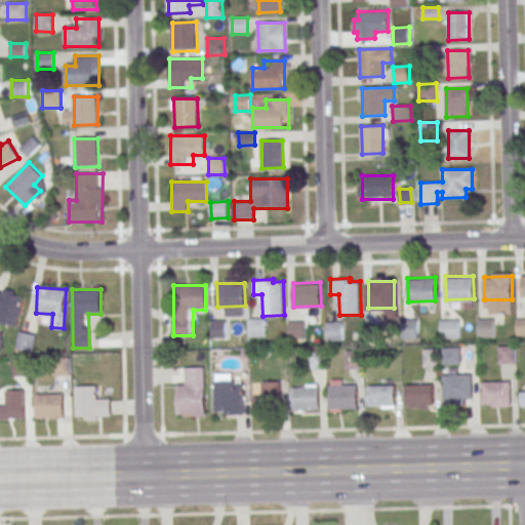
[(0,311),(0,324),(21,324),(21,291),(0,291),(0,311)]
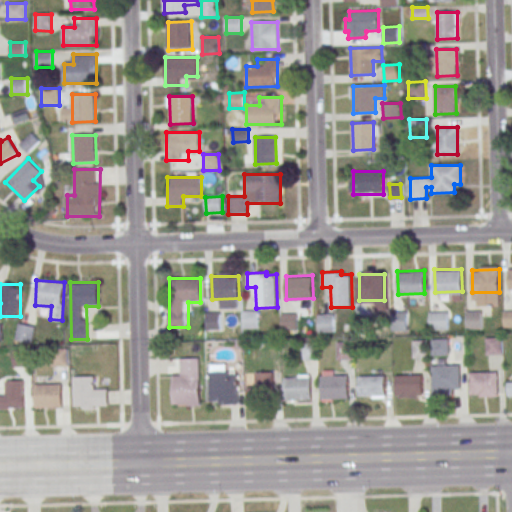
[(243,310),(258,309),(259,328),(244,329),(243,310)]
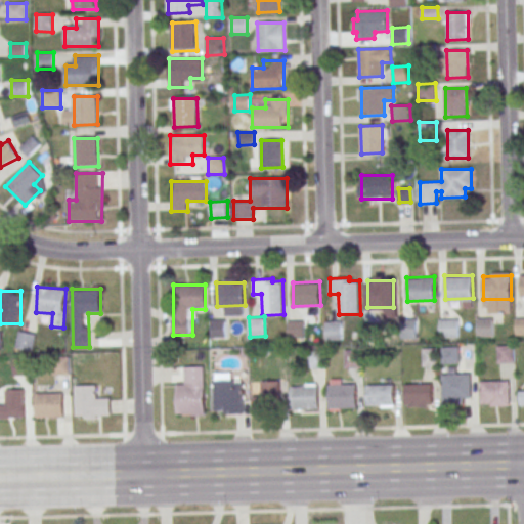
[(441,318),(456,317),(457,337),(441,338),(441,318)]
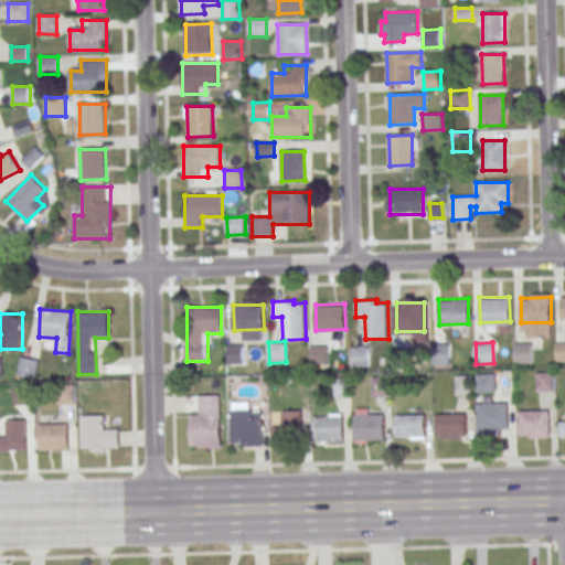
[(515,342),(532,342),(533,362),(515,363),(515,342)]
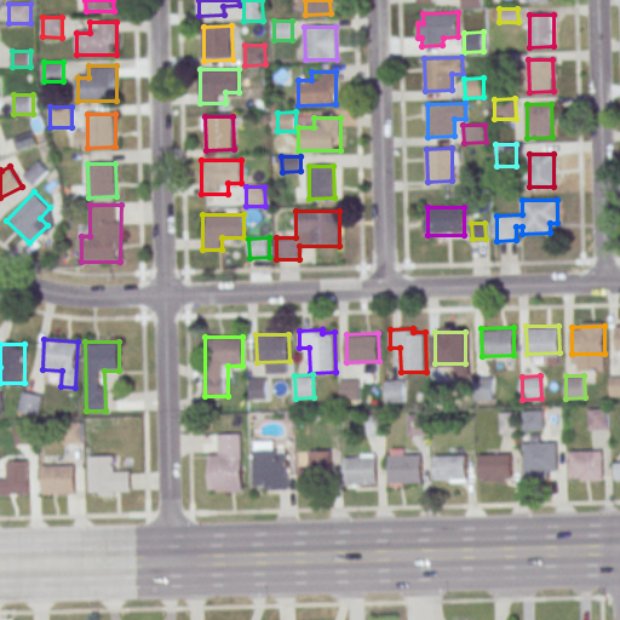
[(250,399),(265,399),(265,378),(250,378),(250,399)]
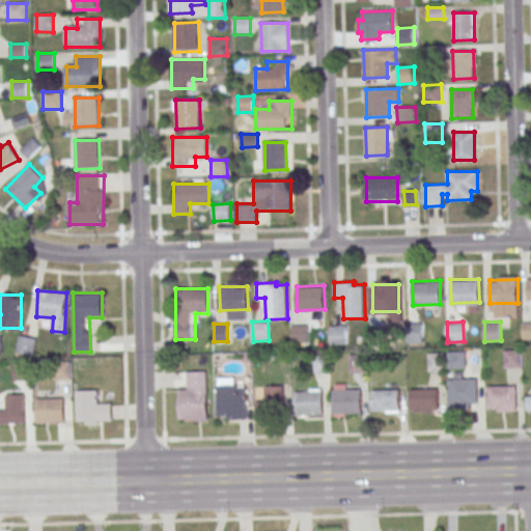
[(292,324),(308,324),(309,343),(292,343),(292,324)]
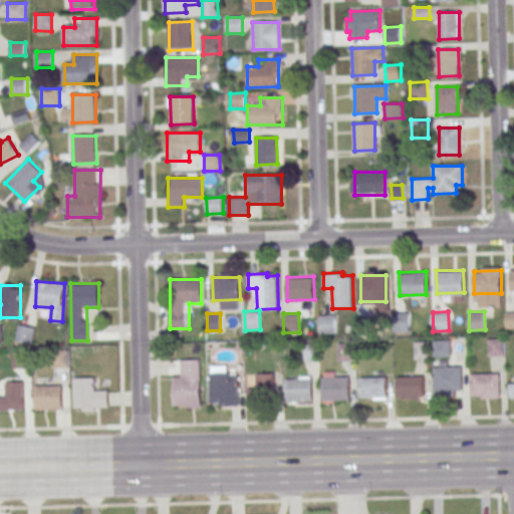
[(394,313),(409,313),(410,331),(394,332),(394,313)]
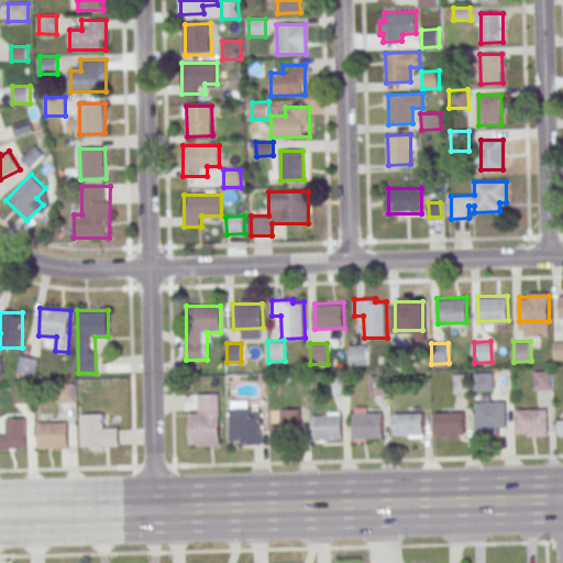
[(351,345),(367,344),(368,365),(352,366),(351,345)]
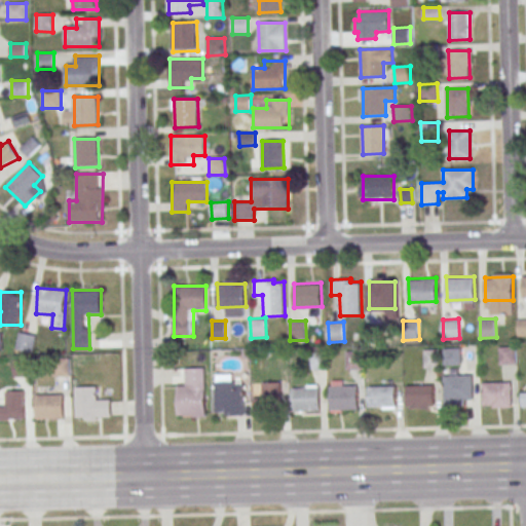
[(35,334),(19,334),(19,350),(35,351),(35,334)]
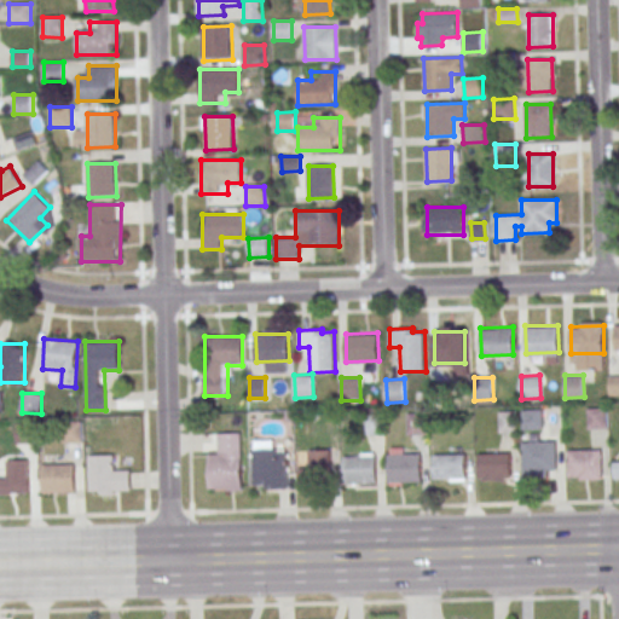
[(589,406),(607,405),(608,428),(589,429),(589,406)]
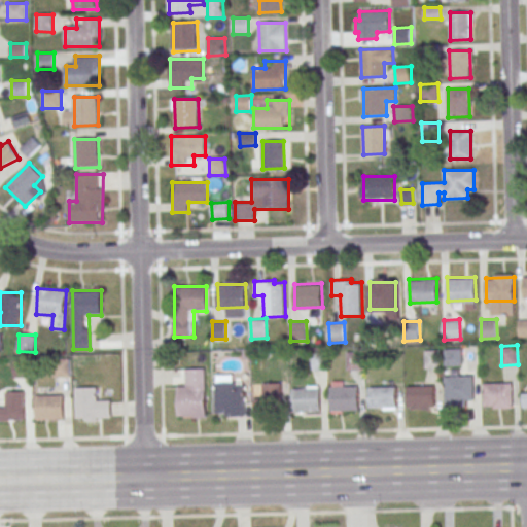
[(446,348),(461,347),(462,366),(446,366),(446,348)]
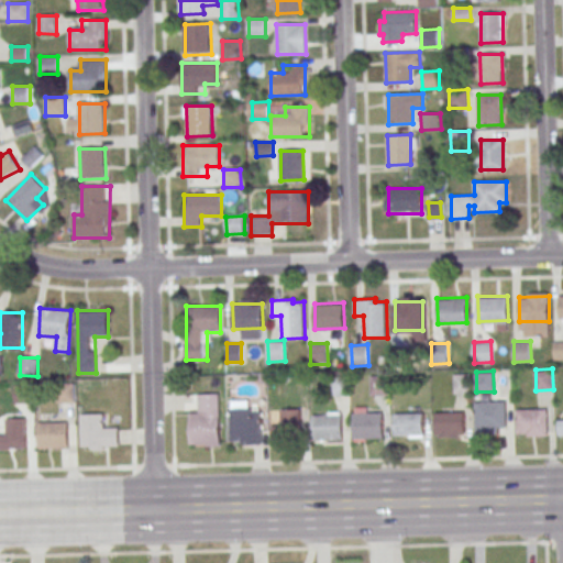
[(454,373),(472,373),(472,394),(455,394),(454,373)]
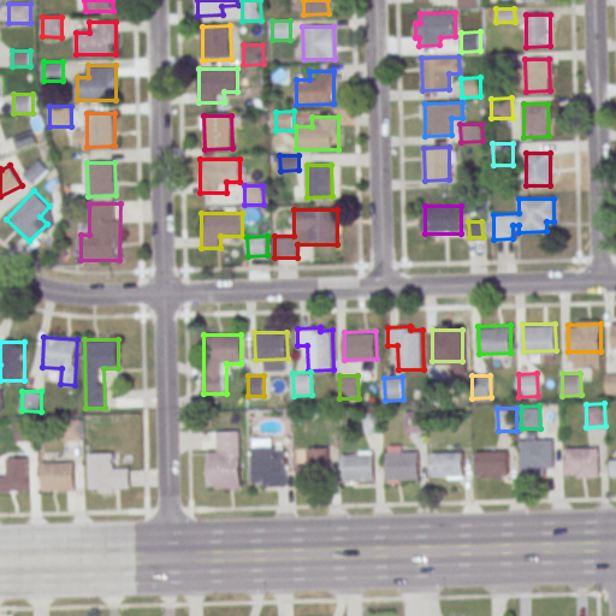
[(363,410),(383,410),(383,433),(365,433),(363,410)]
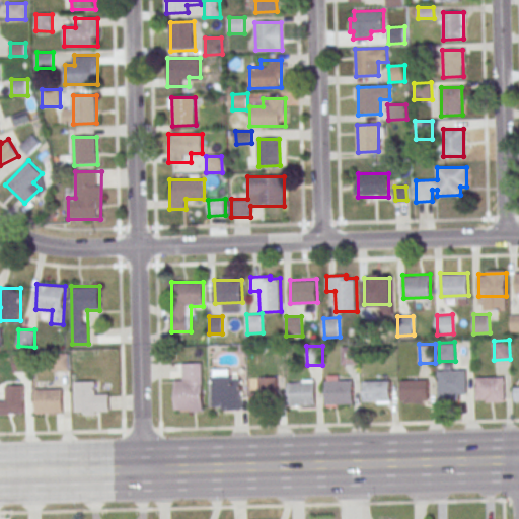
[(343,347),(358,347),(359,365),(343,366),(343,347)]
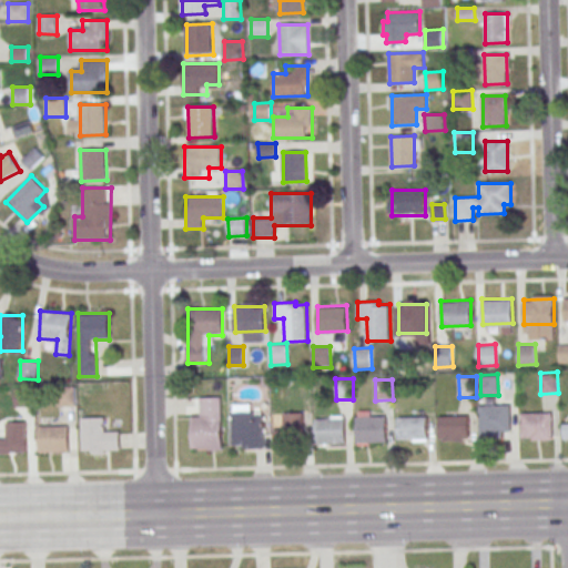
[(74,386),(57,387),(58,406),(75,405),(74,386)]
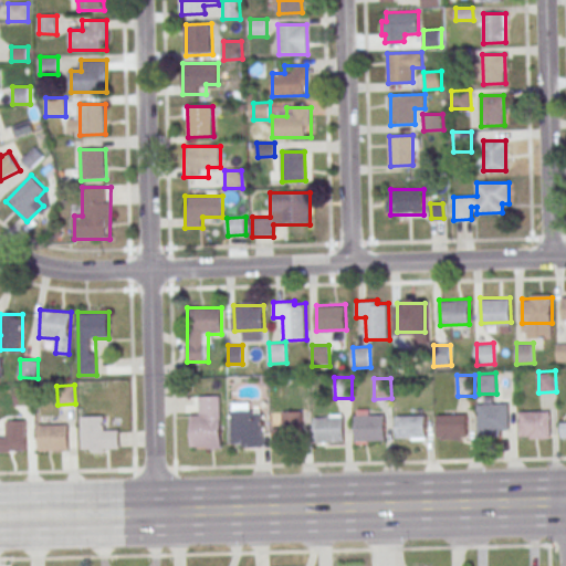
[(32,405),(32,386),(14,386),(14,405),(32,405)]
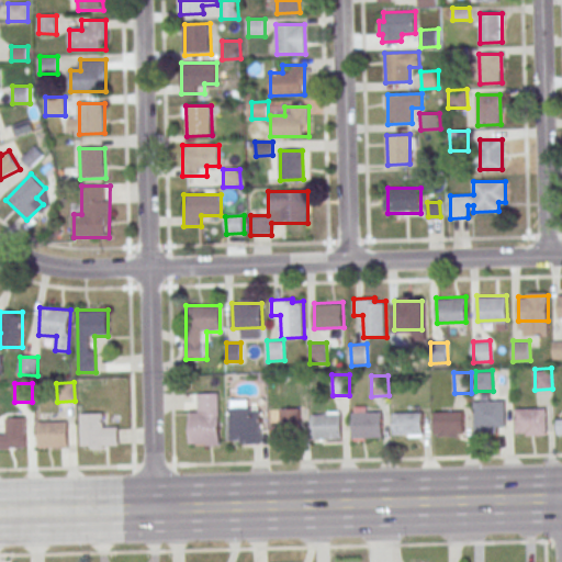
[(189,412),(189,445),(218,445),(218,393),(199,393),(199,412),(189,412)]
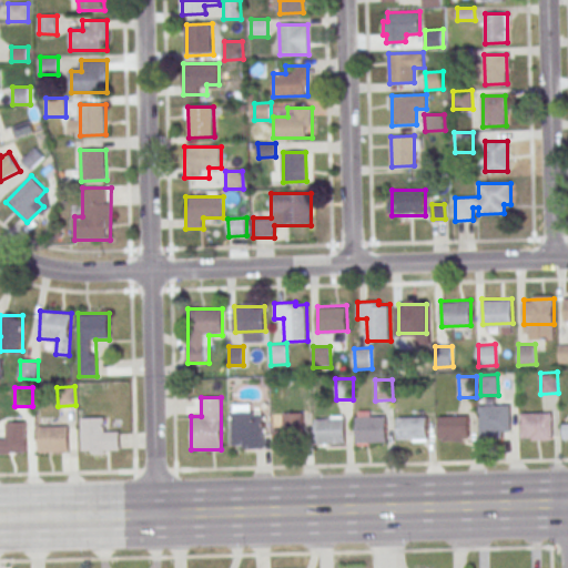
[(263,414),(252,414),(252,404),(233,404),(233,448),(263,448),(263,414)]
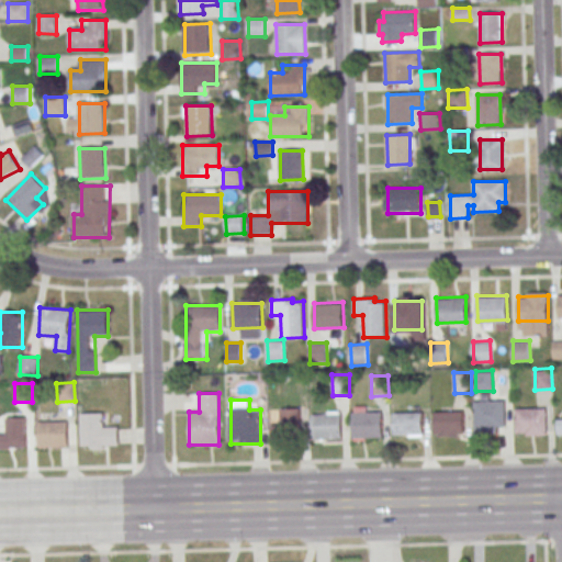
[(475,402),(504,401),(505,425),(475,426),(475,402)]
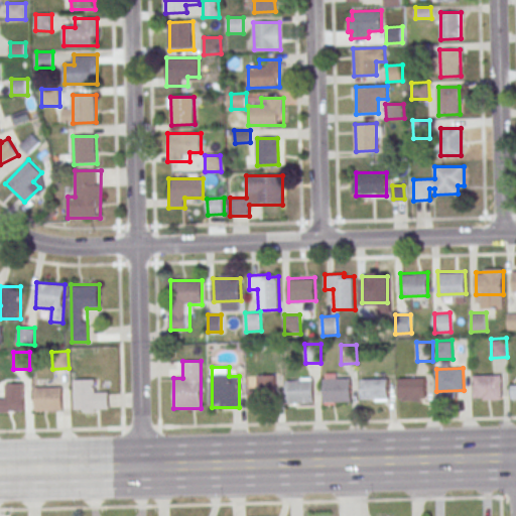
[(276,375),(250,375),(250,403),(276,403),(276,375)]
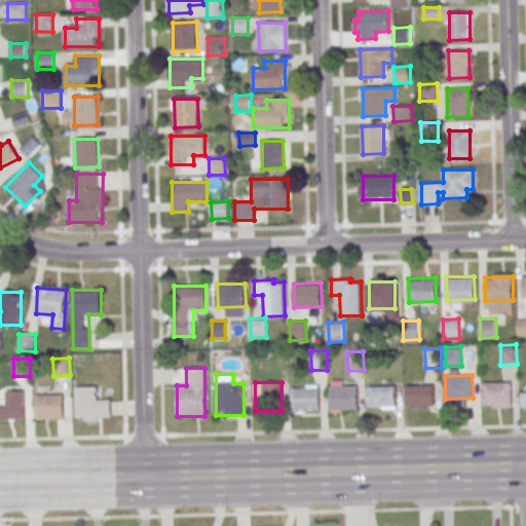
[(483,383),(510,382),(511,405),(483,405),(483,383)]
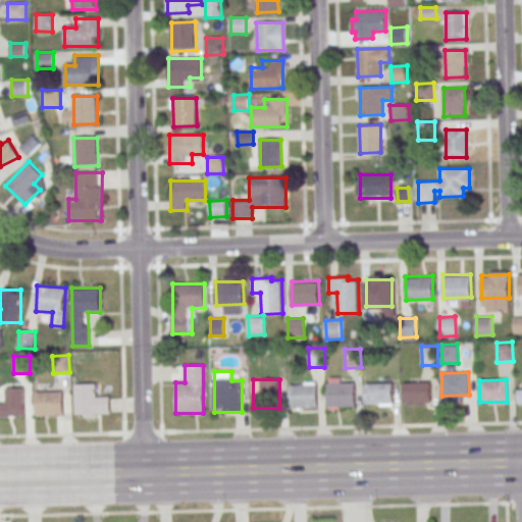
[(404,383),(431,382),(431,404),(404,405),(404,383)]
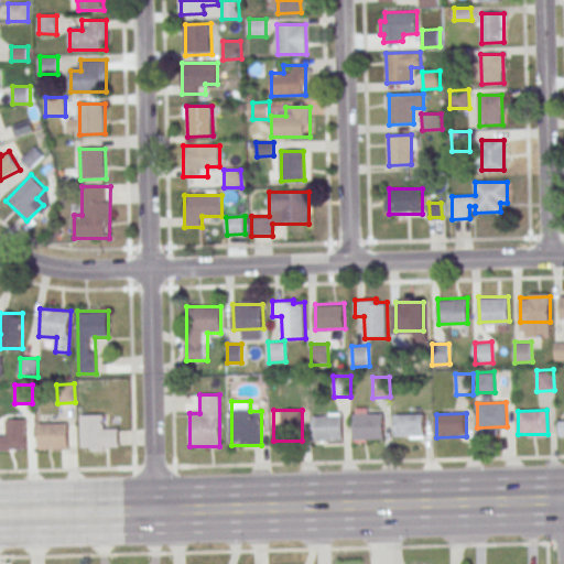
[(80,414),(80,449),(119,449),(119,427),(106,427),(106,414),(80,414)]
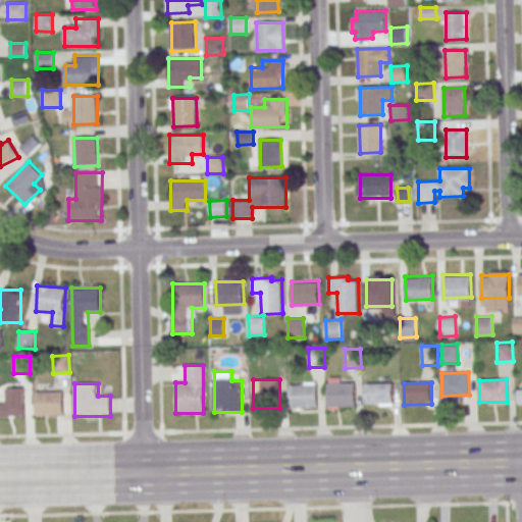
[(327,384),(355,383),(356,405),(328,406),(327,384)]
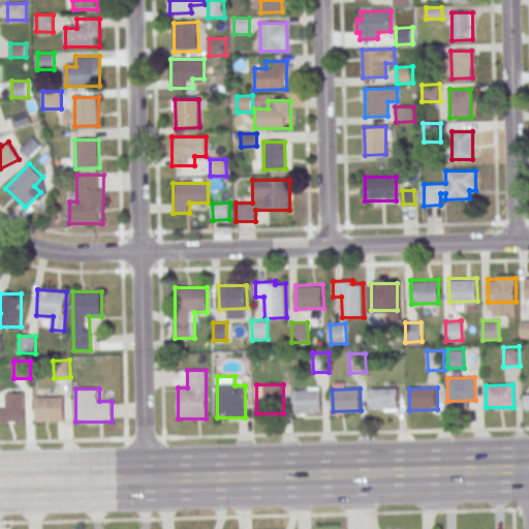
[(371,390),(399,389),(400,410),(372,411),(371,390)]
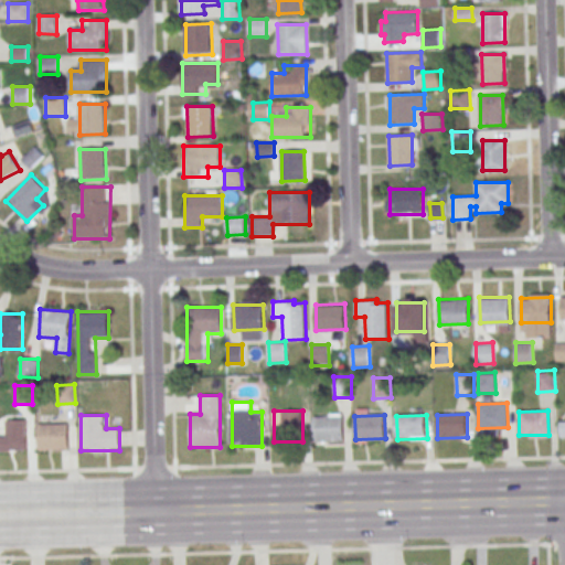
[(313,417),(343,417),(344,440),(315,441),(313,417)]
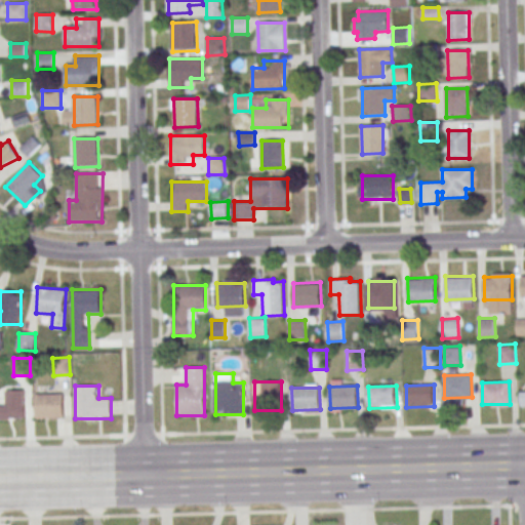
[(0,418),(24,419),(24,390),(5,390),(5,402),(0,402),(0,418)]
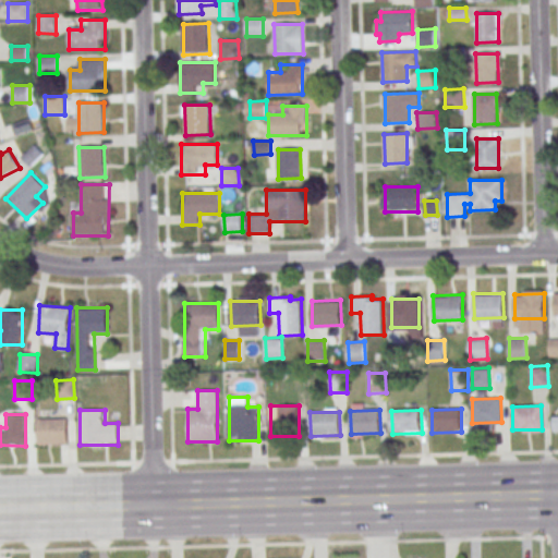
[(67,419),(37,420),(38,445),(68,444),(67,419)]
